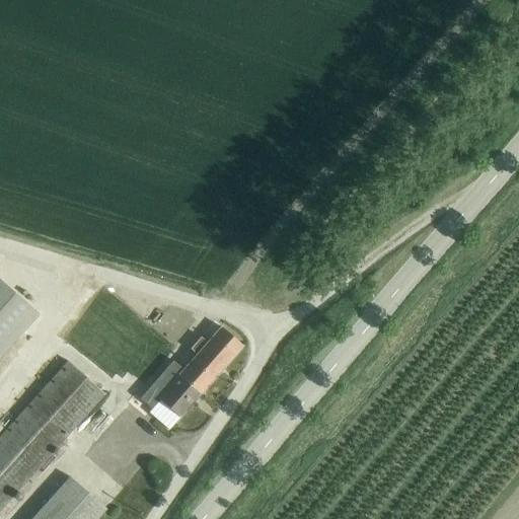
[(0,355),(38,312),(0,279),(0,355)]
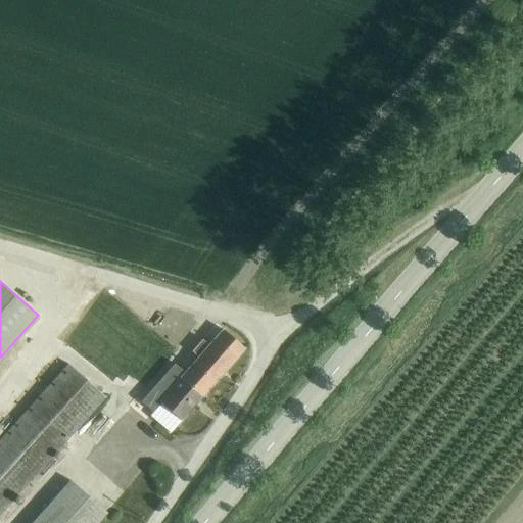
[(180,378),(202,397),(245,349),(223,330),(209,345),(202,339),(191,352),(197,358),(184,372),(180,378)]
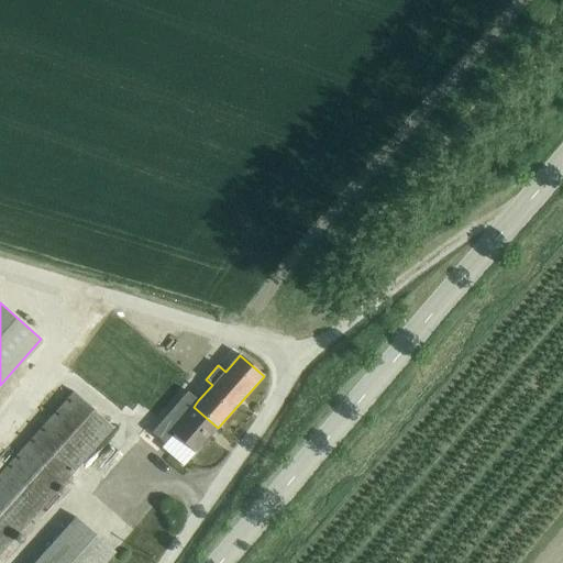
[(0,552),(113,427),(74,392),(0,473),(0,552)]
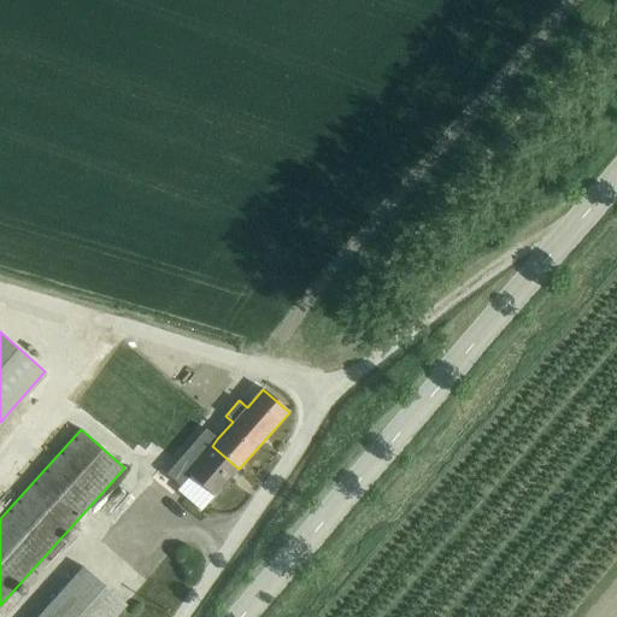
[(212,446),(217,439),(206,429),(166,475),(181,487),(177,491),(201,512),(239,469),(212,446)]
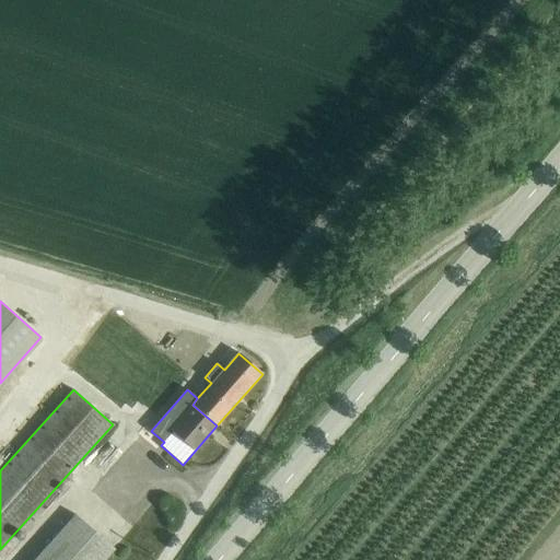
[(130,410),(131,410),(132,410),(133,409),(135,409),(136,408),(136,407),(136,406),(136,405),(136,404),(135,403),(133,401),(132,401),(131,401),(130,401),(129,401),(128,403),(128,404),(127,404),(127,405),(127,406),(127,407),(128,408),(129,409),(130,410)]
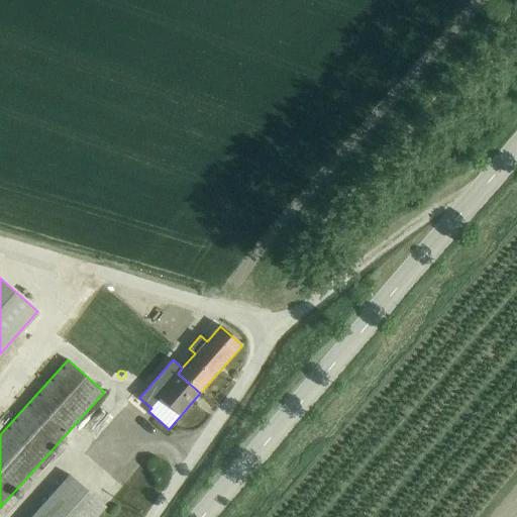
[(55,456),(56,456),(57,456),(58,455),(59,455),(60,454),(60,453),(60,452),(60,451),(60,450),(59,449),(58,448),(57,448),(56,448),(55,448),(54,448),(53,449),(53,450),(52,451),(52,452),(53,453),(53,454),(54,455),(55,455),(55,456)]
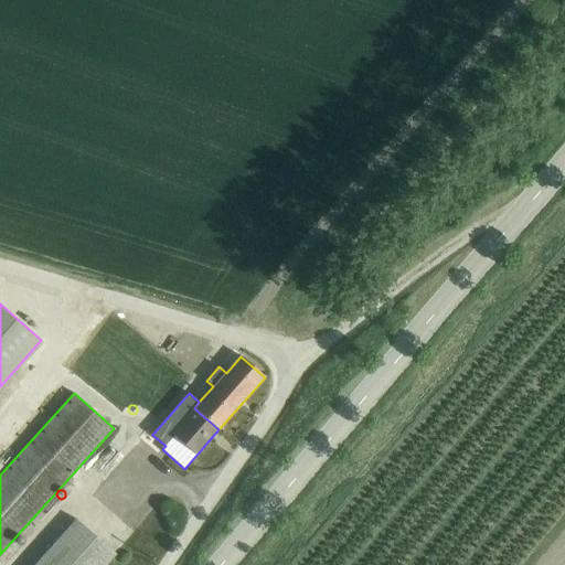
[(76,520),(34,564),(106,564),(116,555),(76,520)]
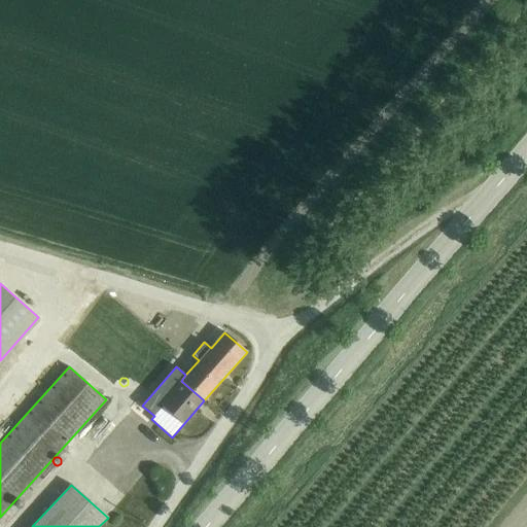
[(30,494),(31,494),(32,494),(33,493),(34,493),(35,492),(35,491),(35,490),(35,489),(35,488),(34,487),(33,486),(32,486),(31,486),(30,486),(29,486),(28,487),(28,488),(27,489),(27,490),(27,491),(27,492),(28,492),(29,493),(29,494),(30,494)]
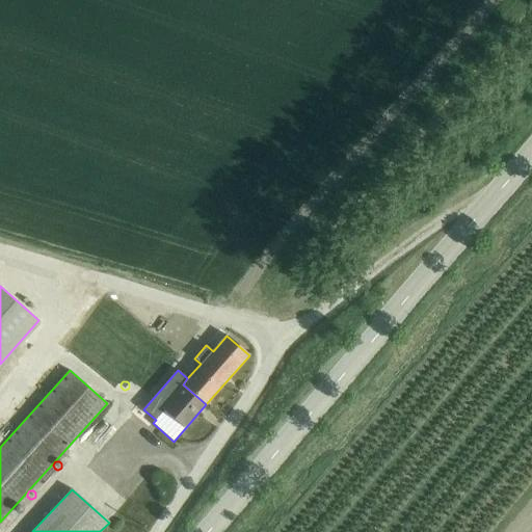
[(18,513),(19,513),(20,513),(21,513),(22,512),(23,511),(23,510),(23,509),(23,508),(23,507),(22,507),(22,506),(21,505),(20,505),(19,505),(18,505),(17,506),(16,506),(16,507),(15,508),(15,509),(15,510),(15,511),(16,512),(17,512),(17,513),(18,513)]
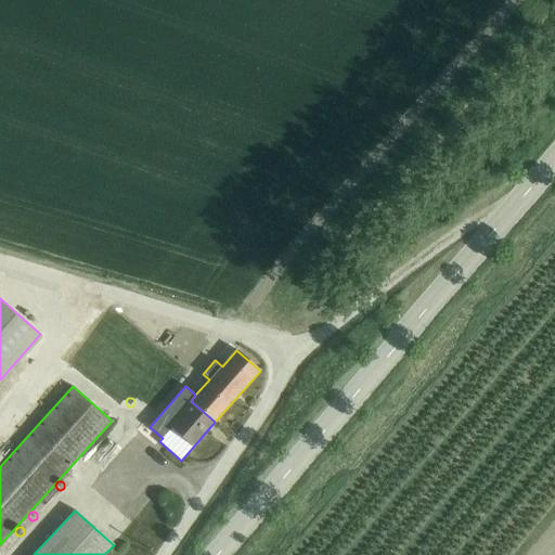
[(11,543),(12,543),(13,543),(14,543),(15,542),(16,541),(16,540),(16,539),(16,538),(15,537),(14,536),(13,536),(13,534),(12,534),(11,536),(10,536),(9,537),(8,537),(8,538),(8,539),(8,540),(8,541),(9,542),(9,543),(10,543),(11,543)]
